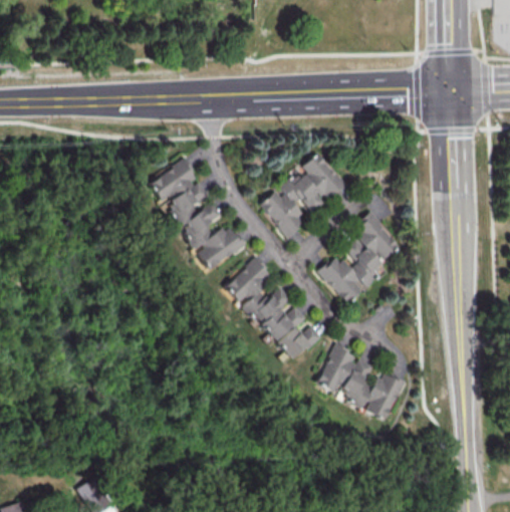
[(286,240),(309,223),(296,205),(302,200),(312,214),(347,188),(321,153),(300,168),(302,169),(276,188),(278,190),(260,204),(286,240)]
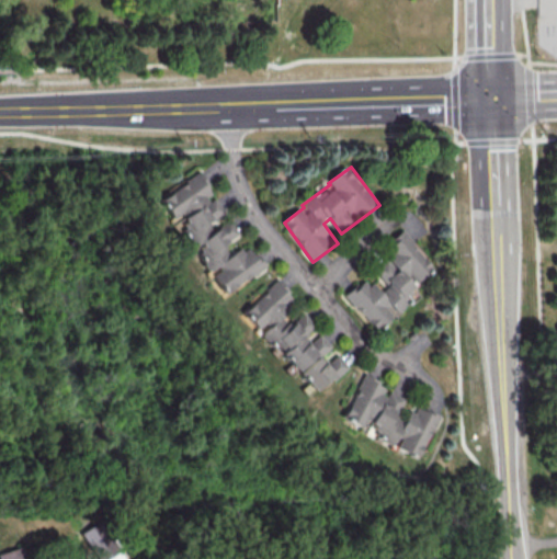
[(224,296),(265,270),(250,246),(230,258),(224,247),(240,237),(230,221),(214,231),(209,225),(225,215),(214,196),(201,174),(160,200),(175,225),(177,224),(224,296)]
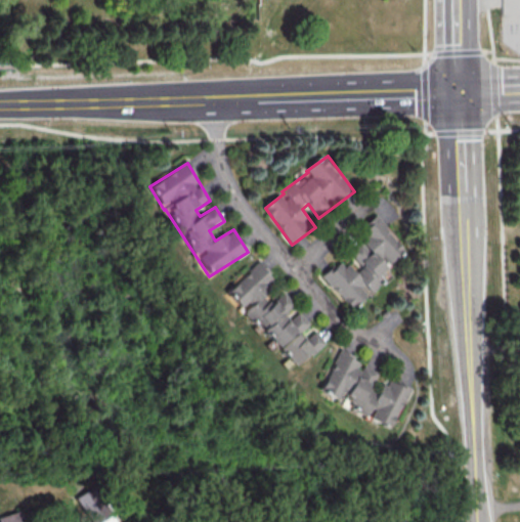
[(326,274),(351,311),(373,297),(372,295),(389,283),(384,274),(392,268),(390,265),(407,253),(382,216),(357,233),(365,245),(352,253),(364,270),(356,275),(346,260),(326,274)]
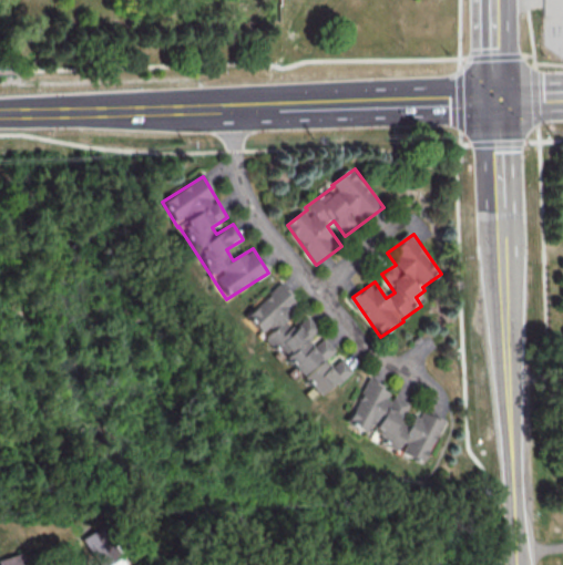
[(320,396),(334,383),(338,388),(354,371),(341,359),(333,369),(326,361),(336,351),(324,339),(314,348),(308,342),(320,330),(307,318),(294,330),(284,320),(300,305),(280,285),(246,318),(264,336),(263,338),(320,396)]
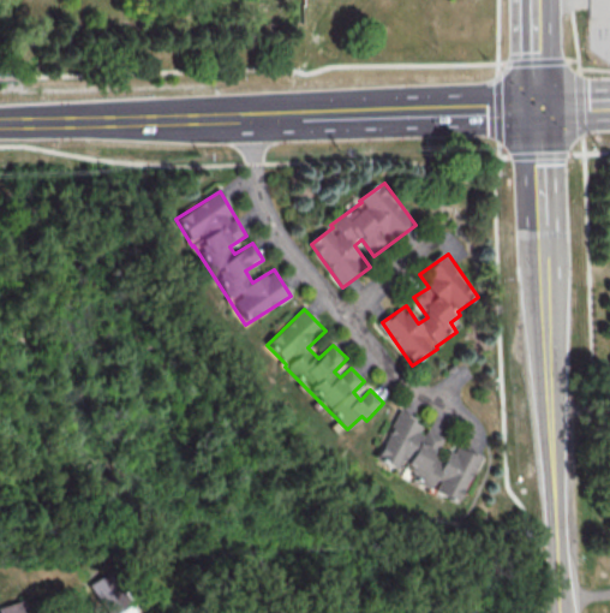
[(483,458),(456,445),(447,465),(434,459),(444,438),(426,429),(428,426),(400,412),(377,459),(402,471),(401,475),(435,491),(434,492),(460,505),(483,458)]
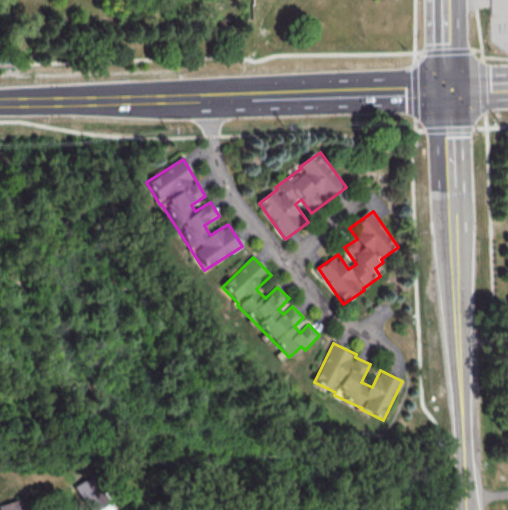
[(25,509),(23,500),(2,505),(3,509),(25,509)]
